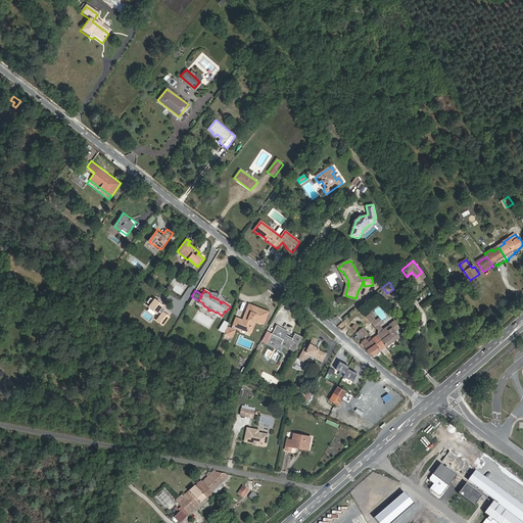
[(162,305),(154,299),(152,301),(149,298),(146,303),(149,305),(147,307),(155,314),(157,312),(160,315),(164,310),(160,307),(162,305)]
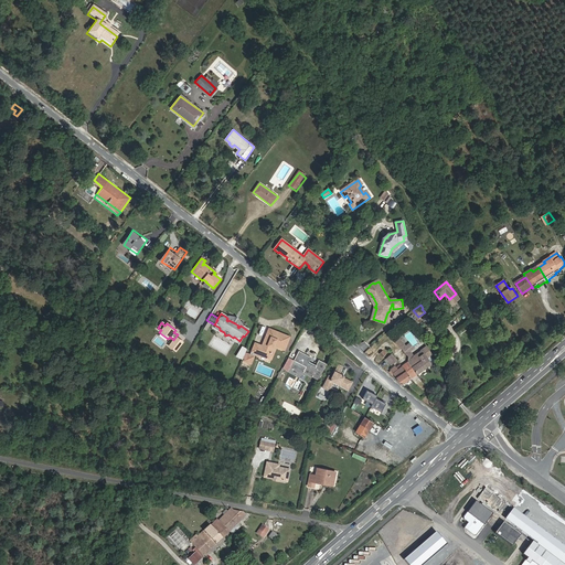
[(273,347),(276,348),(284,351),(289,338),(268,329),(260,345),(254,343),(251,351),(267,359),(273,347)]
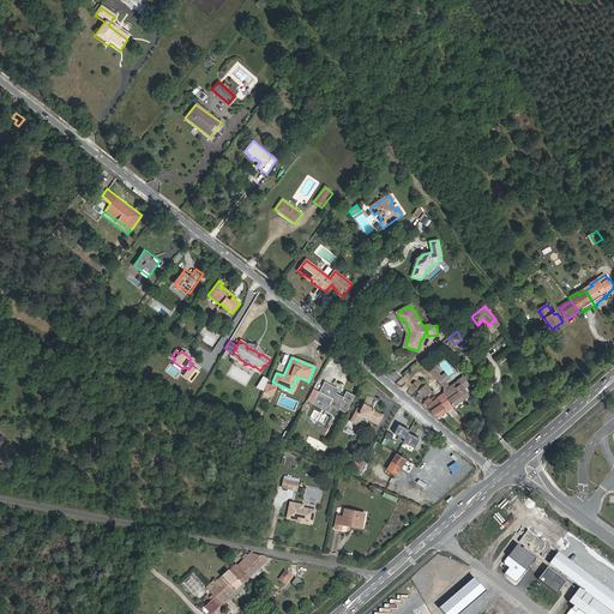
[(450,386),(439,373),(434,378),(444,389),(445,395),(453,407),(469,396),(458,381),(450,386)]
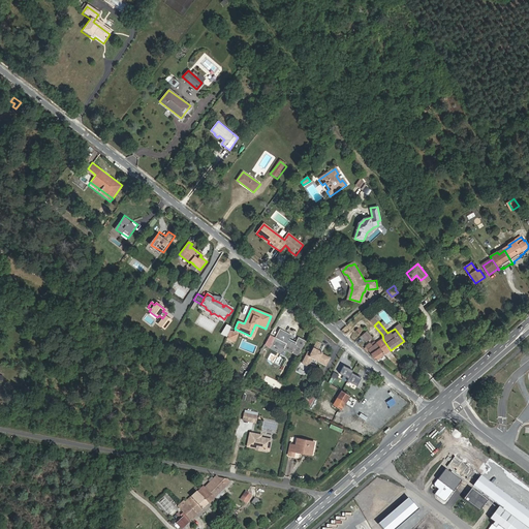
[(229,328),(225,324),(219,335),(225,338),(229,328)]
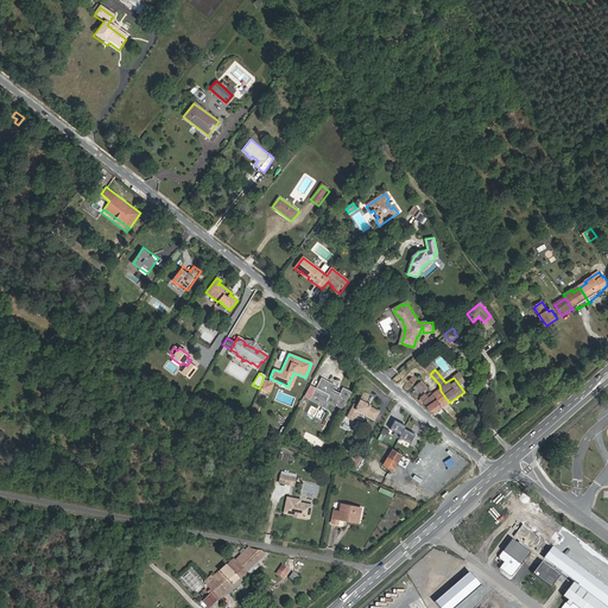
[(264,379),(260,388),(270,391),(272,382),(264,379)]
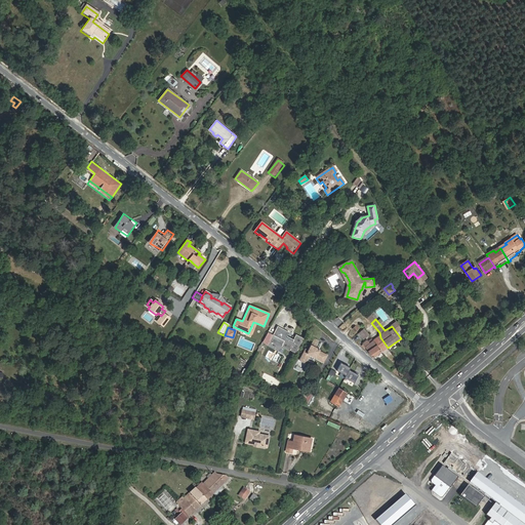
[(274,335),(273,336),(284,342),(282,347),(295,354),(303,339),(296,336),(294,340),(287,337),(289,333),(277,328),(274,335)]
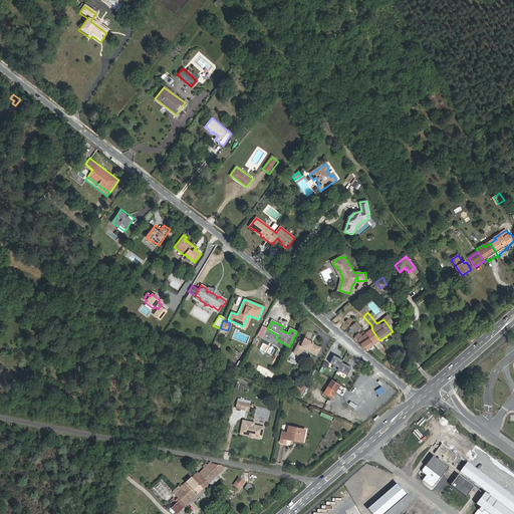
[(357,322),(351,326),(356,331),(361,327),(357,322)]
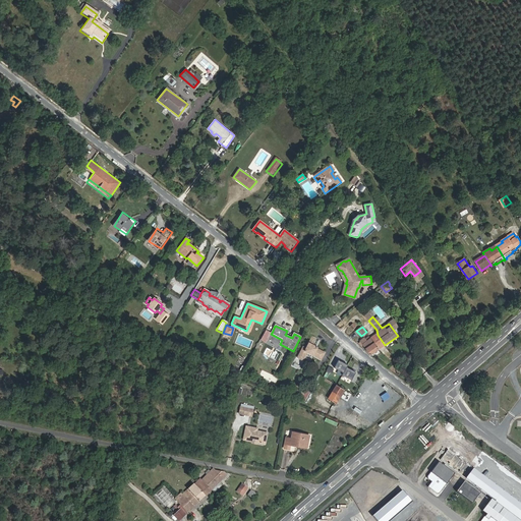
[(268,338),(269,339),(271,334),(272,333),(266,330),(261,340),(266,342),(268,338)]
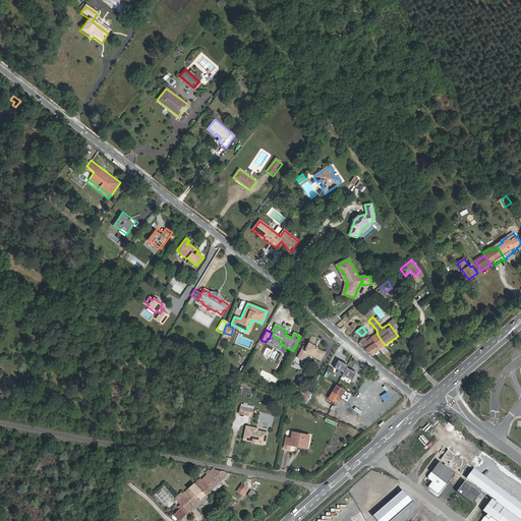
[(282,340),(271,334),(269,339),(280,344),(282,340)]
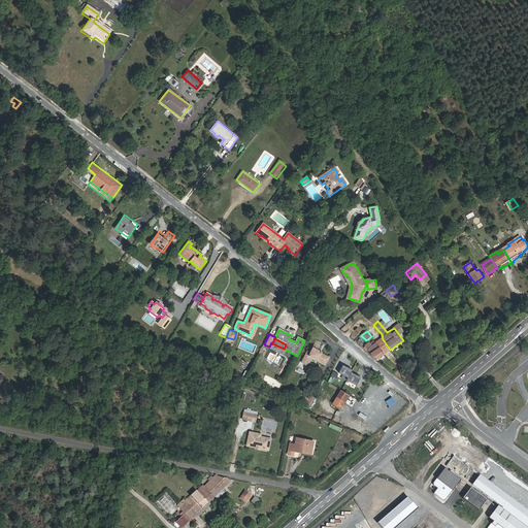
[(376,343),(384,354),(390,350),(383,339),(376,343)]
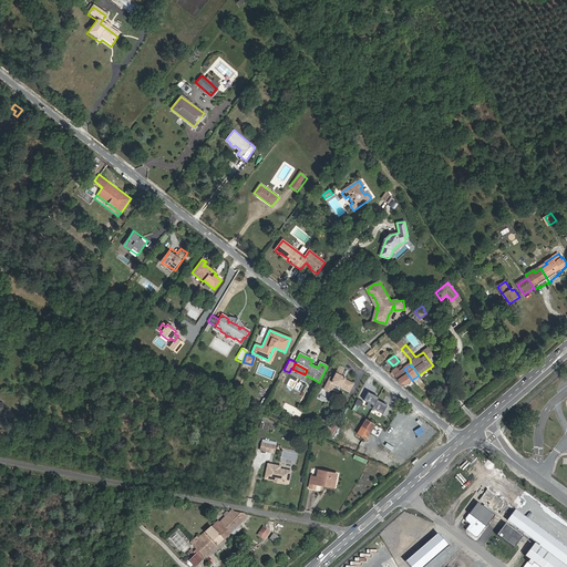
[(327,388),(332,391),(334,389),(337,385),(342,389),(348,392),(349,389),(353,391),(356,387),(347,382),(348,381),(342,378),(347,371),(342,368),(334,381),(332,379),(327,388)]
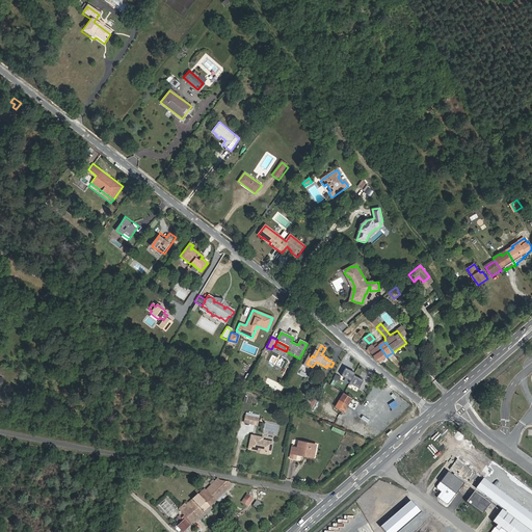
[(378,363),(387,356),(379,346),(374,349),(371,346),(368,349),(378,363)]
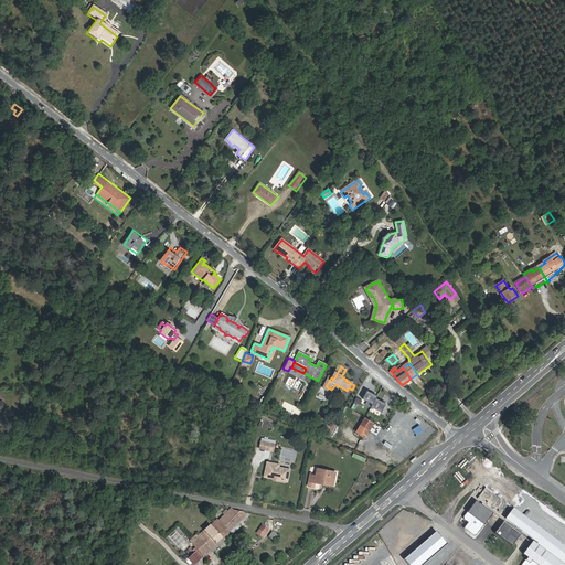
[(382,390),(383,386),(385,384),(380,381),(376,385),(372,382),(366,392),(368,393),(365,396),(371,398),(355,424),(368,432),(390,394),(382,390)]
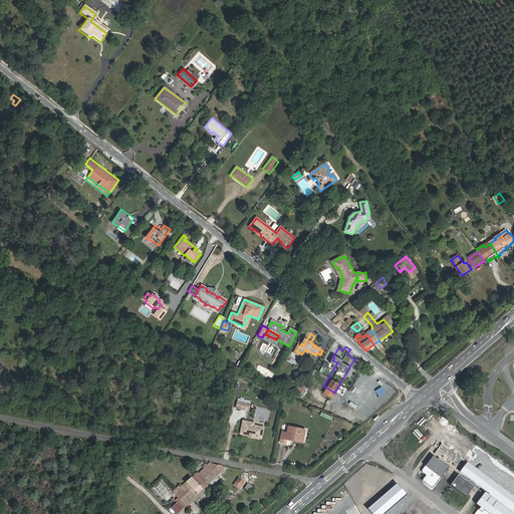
[(297,393),(301,383),(293,379),(289,388),(297,393)]
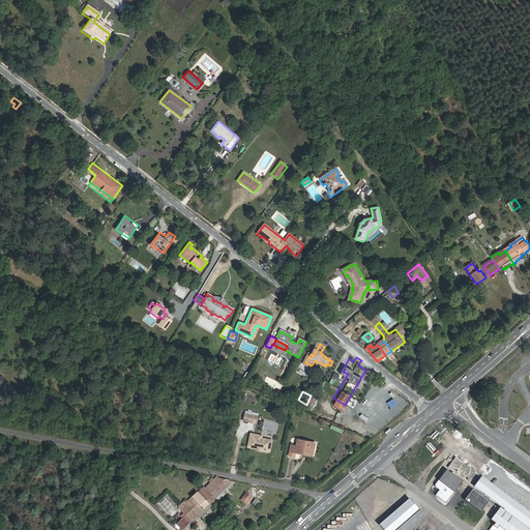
[(244,419),(254,421),(255,414),(246,412),(244,419)]
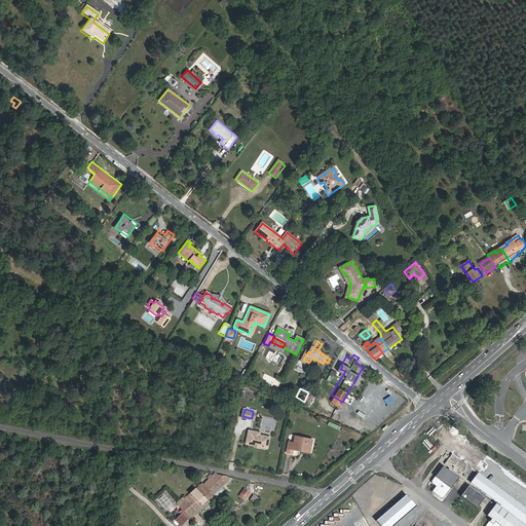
[(262,445),(262,446),(269,448),(272,437),(262,435),(262,433),(251,429),(248,443),(257,445),(257,444),(262,445)]
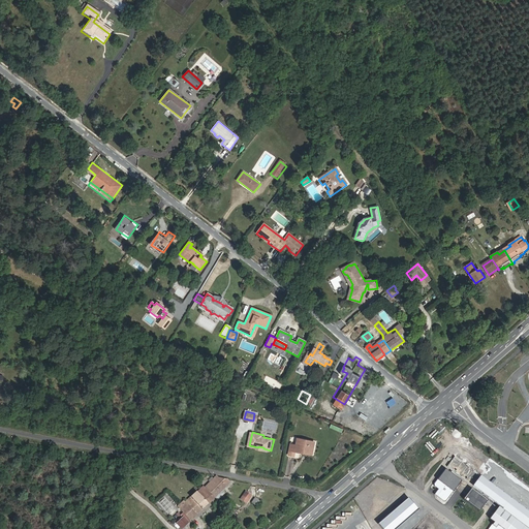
[(303,450),(314,453),(316,441),(299,438),(298,445),(292,444),(289,455),(296,457),(296,452),(303,454),(303,450)]
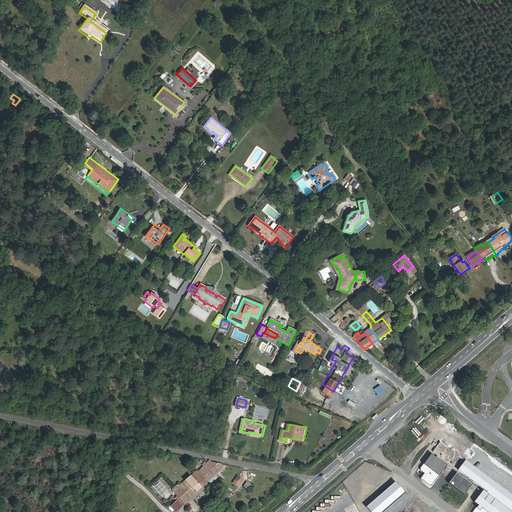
[(432,485),(446,466),(431,455),(421,468),(421,471),(424,473),(421,476),(421,478),(422,480),(427,484),(429,485),(432,485)]
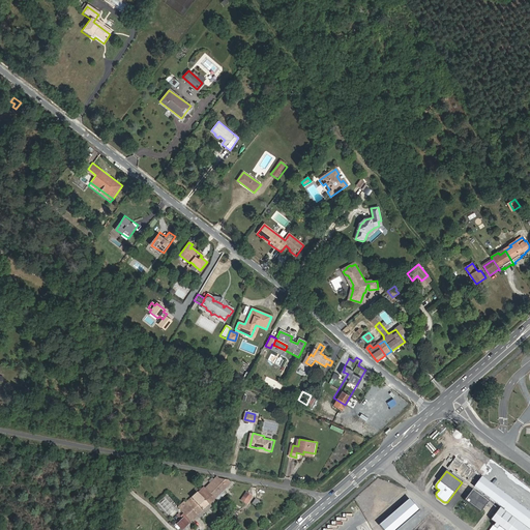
[(222,481),(219,479),(214,483),(225,494),(233,486),(227,479),(226,481),(224,479),(222,481)]
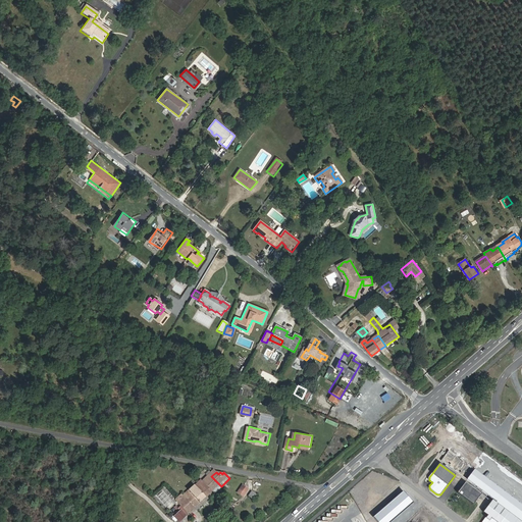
[(205,482),(214,492),(221,486),(211,476),(205,482)]
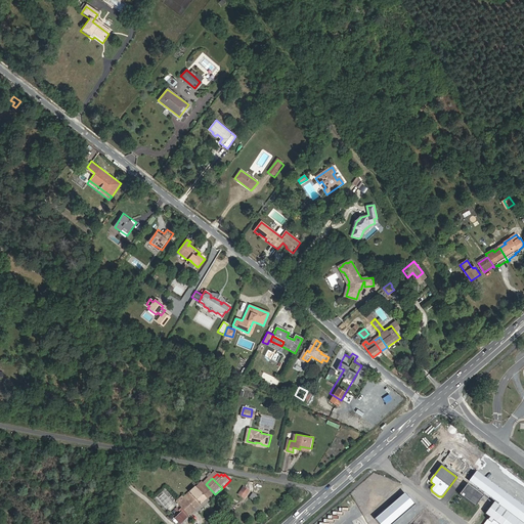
[(181,501),(178,505),(184,511),(176,519),(180,523),(184,523),(215,494),(206,484),(203,487),(199,491),(197,489),(195,488),(185,497),(182,495),(179,498),(181,501)]
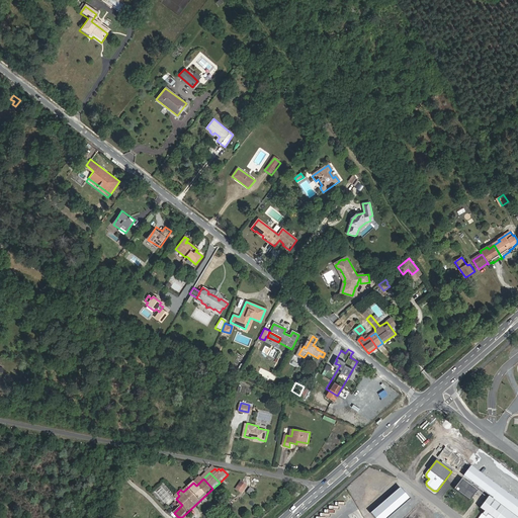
[(461,479),(454,489),(469,500),(471,498),(472,496),(477,490),(461,479)]
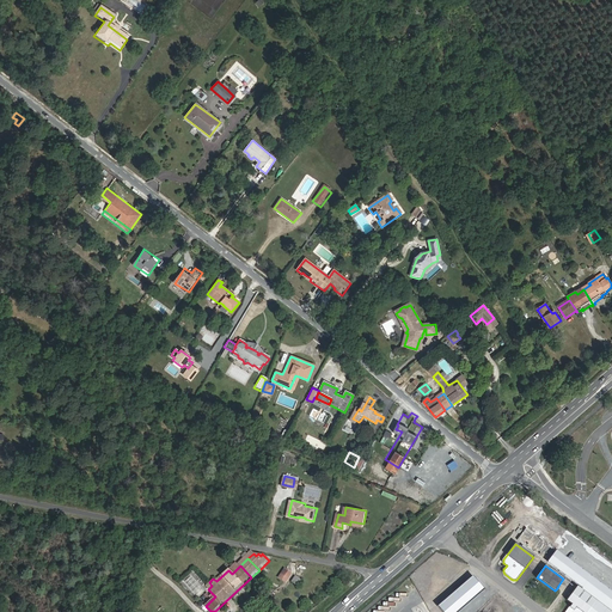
[(277,577),(286,582),(292,573),(283,568),(277,577)]
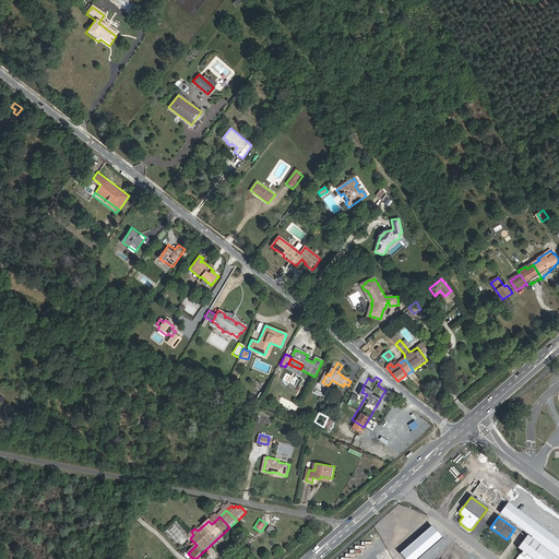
[(432,525),(400,552),(404,558),(417,558),(442,538),(432,525)]
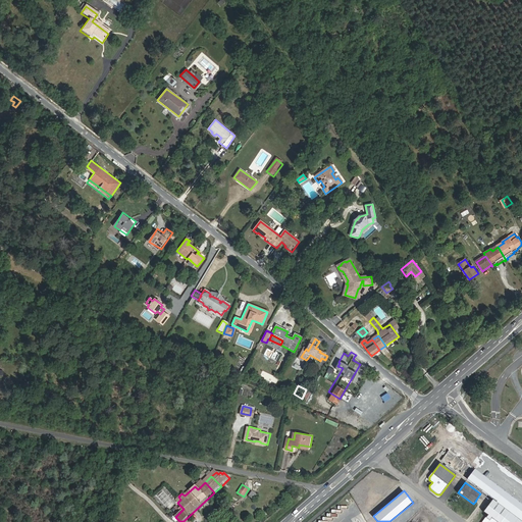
[(251,491),(248,497),(253,500),(256,494),(251,491)]
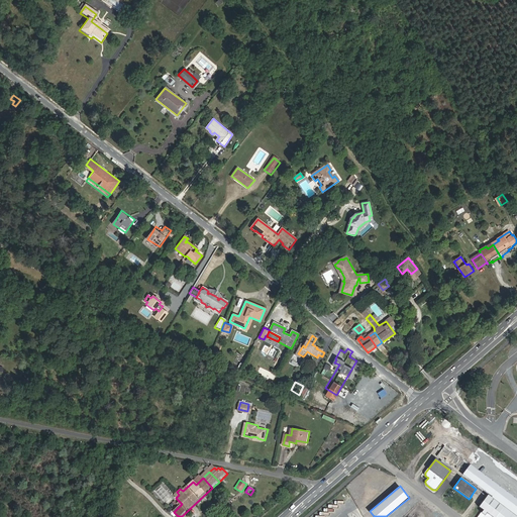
[(512,516),(486,498),(483,502),(481,505),(478,508),(483,511),(481,514),(485,516),(484,516),(512,516)]
